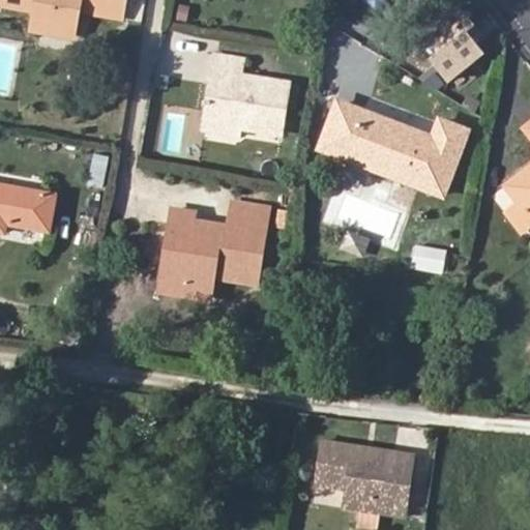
[(0,0),(0,4),(33,10),(30,30),(69,36),(76,9),(120,18),(123,0),(0,0)]
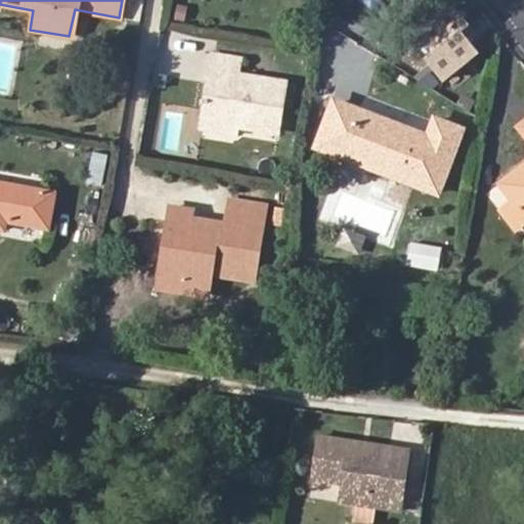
[(0,24),(30,30),(33,10),(0,4),(0,24)]
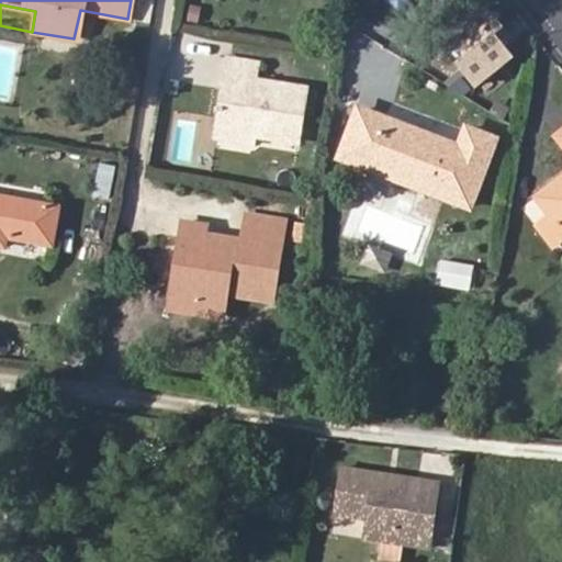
[(491,4),(429,55),(469,101),(520,57),(503,37),(513,29),(491,4)]
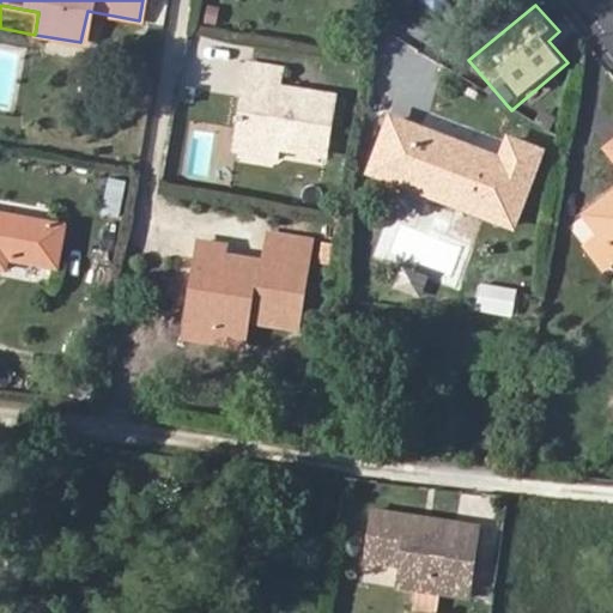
[(252,61),(240,134),(279,141),(278,144),(326,152),(334,93),(280,84),(283,66),(252,61)]
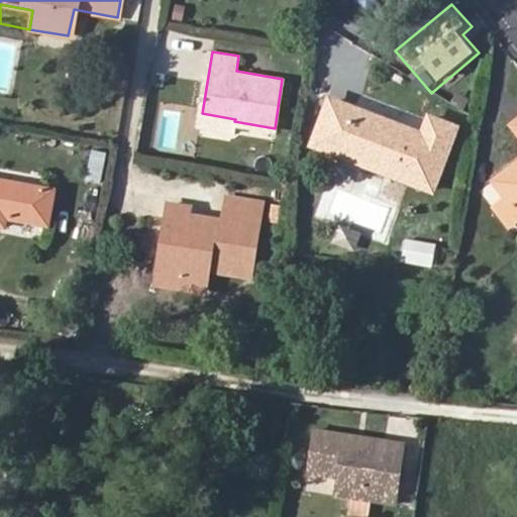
[(312,145),(432,191),(455,127),(428,117),(422,133),(329,98),(312,145)]
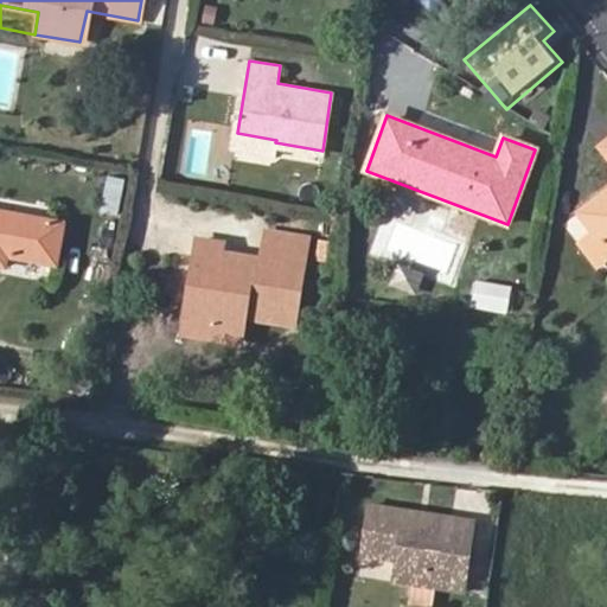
[(276,140),(237,133),(236,144),(274,149),(275,142),(276,140)]
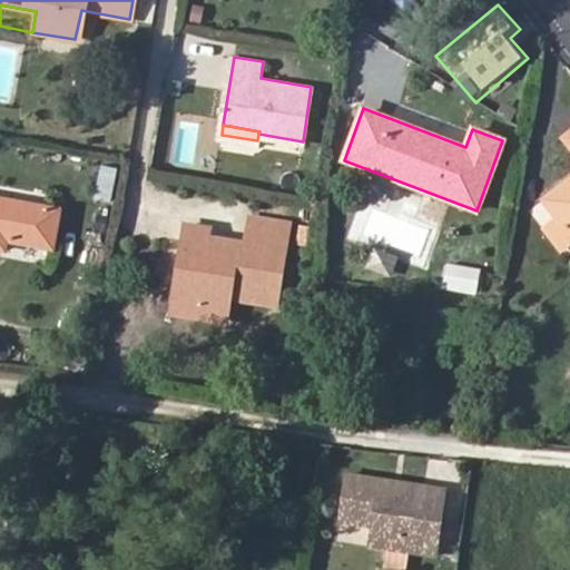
[(558,223),(569,239),(569,139),(564,144),(569,149),(569,184),(543,204),(558,223)]
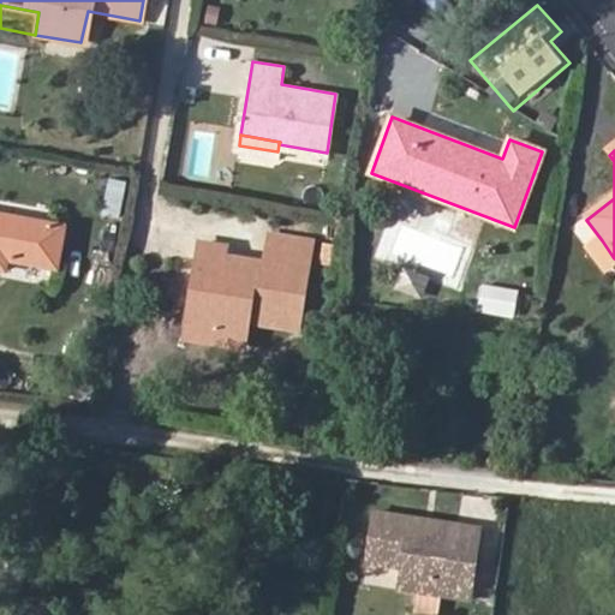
[(108,179),(105,218),(125,220),(129,180),(108,179)]
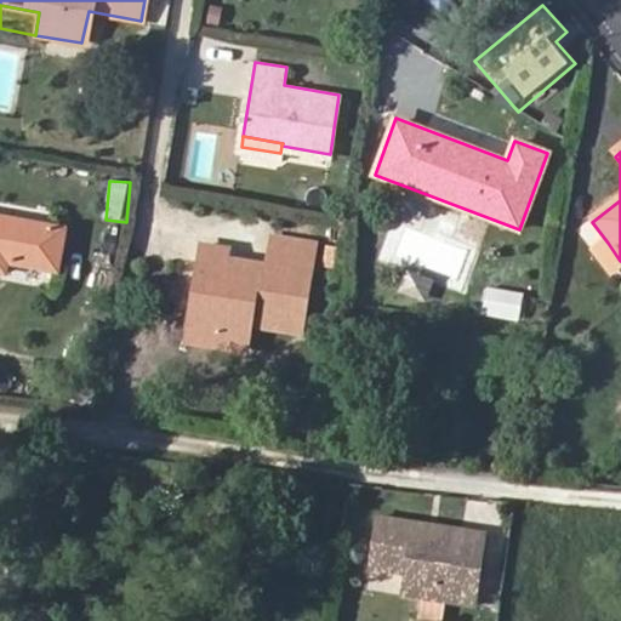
[(0,269),(6,271),(9,261),(58,271),(66,231),(0,217),(0,269)]
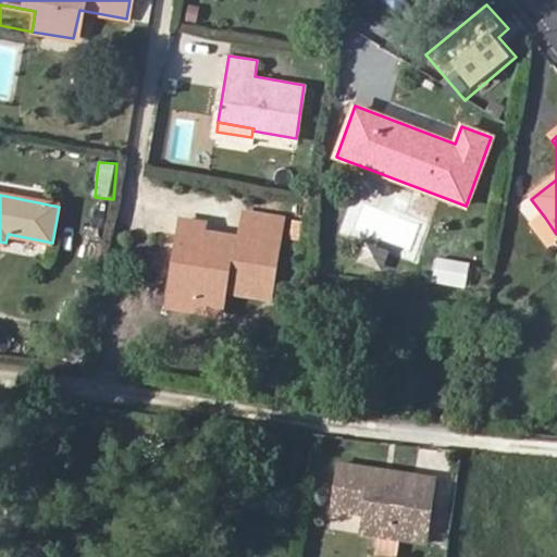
[(172,292),(223,299),(225,288),(270,295),(282,217),(248,211),(243,237),(205,232),(206,222),(184,218),(172,292)]
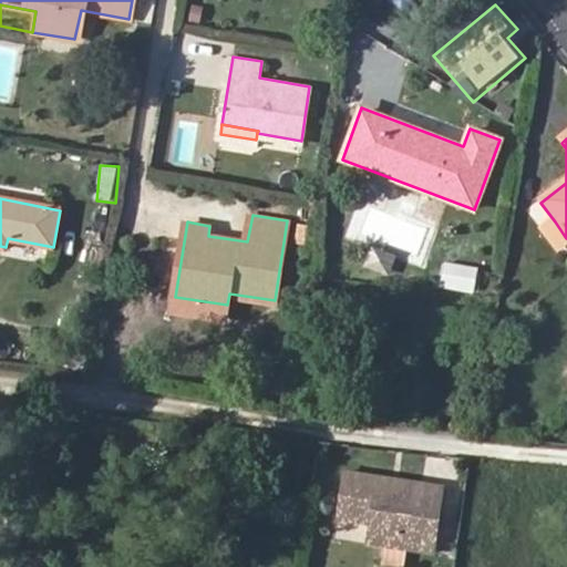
[(556,254),(566,245),(566,238),(555,222),(540,233),(556,254)]
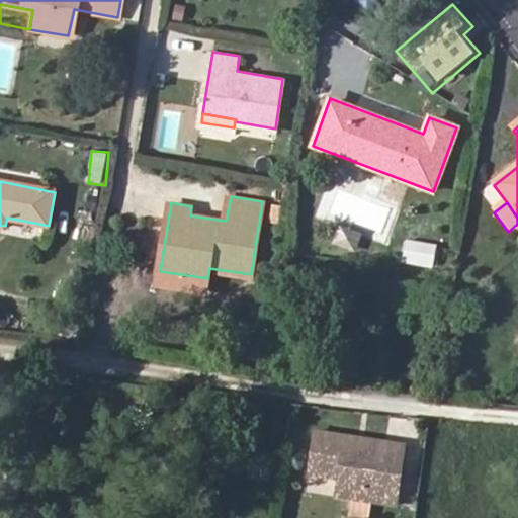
[(335,246),(357,253),(363,234),(341,227),(335,246)]
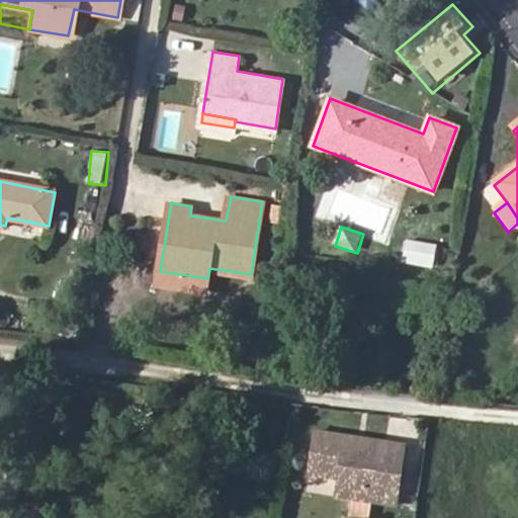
[(408,240),(404,260),(435,267),(439,247),(408,240)]
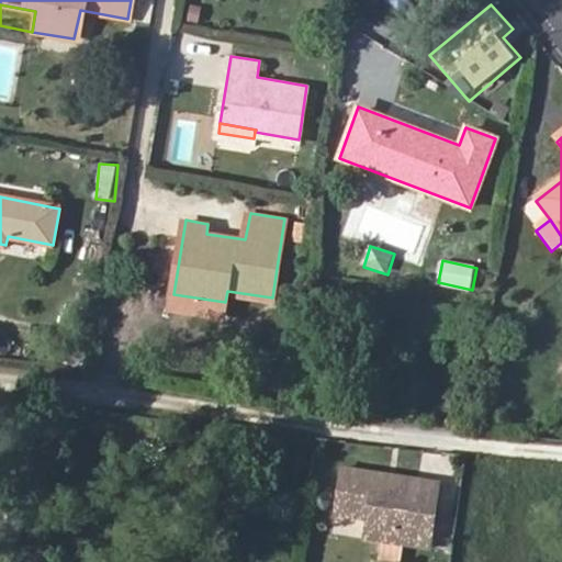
[(223,314),(225,302),(173,294),(171,307),(223,314)]
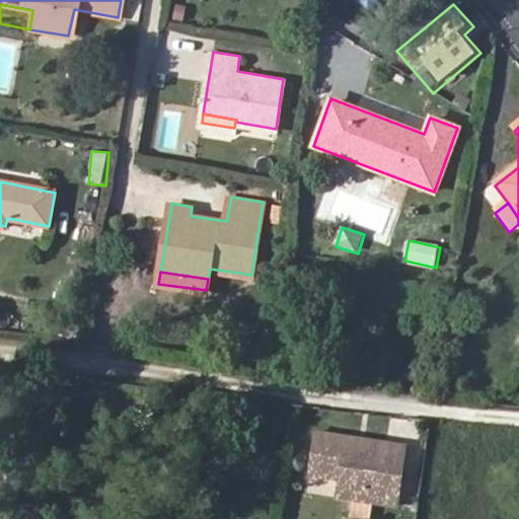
[(353,429),(318,424),(311,465),(342,470),(339,489),(398,498),(409,438),(376,433),(370,436),(357,434),(353,429)]
